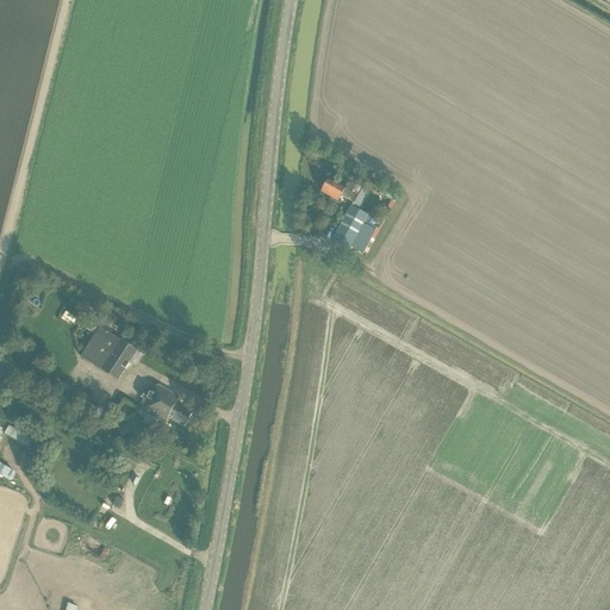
[(359,195),(346,188),(347,188),(330,179),(322,192),(338,203),(342,197),(354,203),(352,206),(334,240),(350,249),(352,248),(365,254),(377,231),(365,224),(369,216),(359,210),(369,191),(363,188),(359,195)]
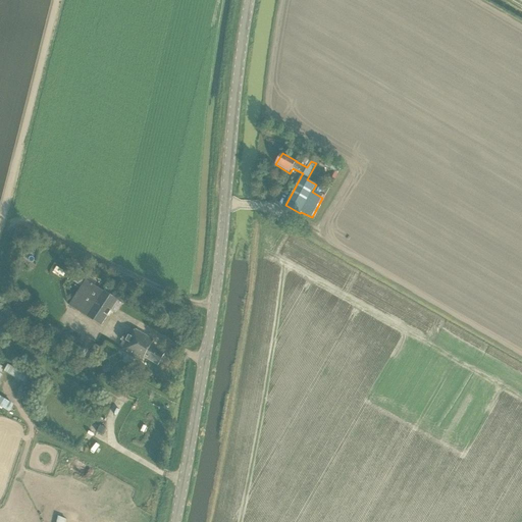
[(66,257),(59,269),(65,273),(73,261),(66,257)]
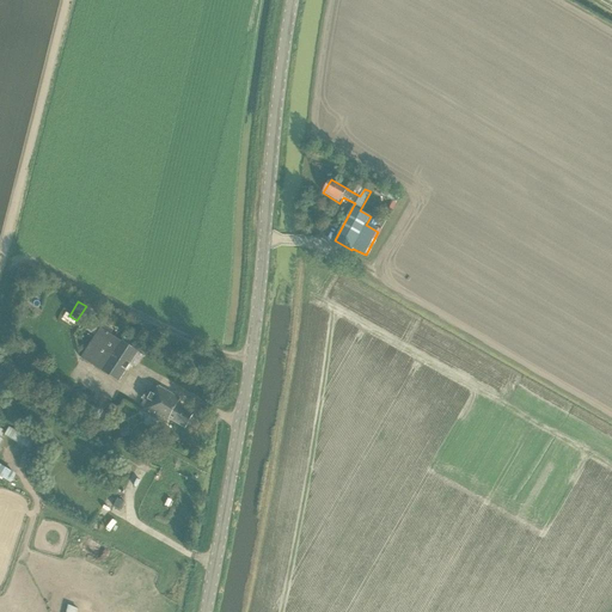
[(139,353),(109,334),(111,329),(95,318),(90,325),(99,331),(81,359),(118,383),(139,353)]
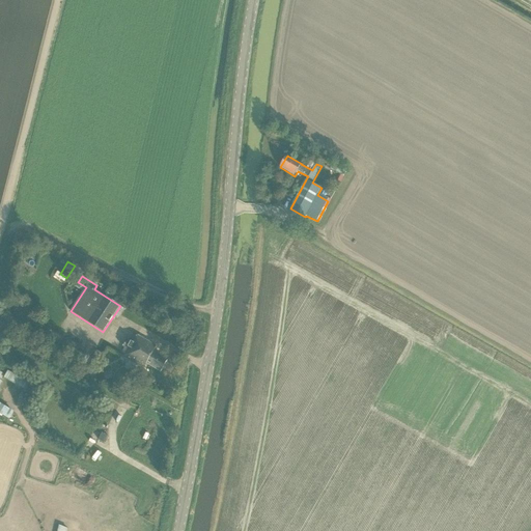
[(154,352),(157,346),(135,334),(122,357),(129,361),(138,366),(144,369),(146,364),(161,372),(168,360),(154,352)]
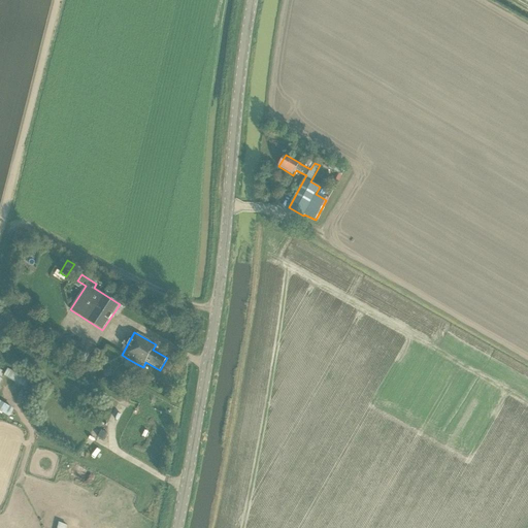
[(84,352),(78,363),(84,366),(89,355),(84,352)]
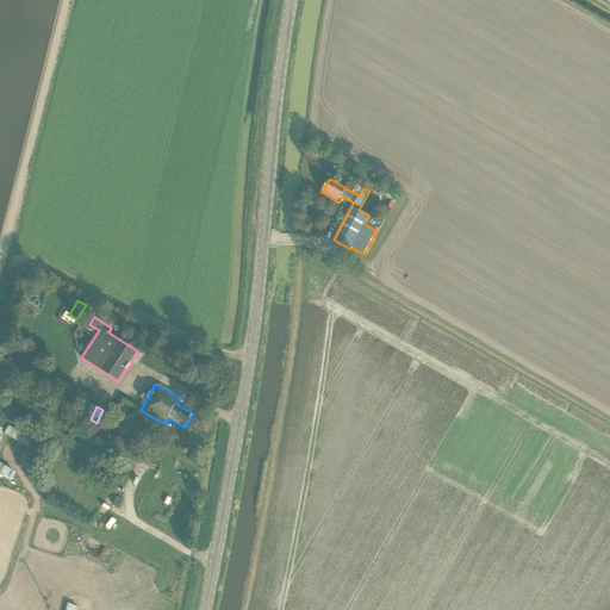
[(18,424),(13,434),(38,446),(43,436),(18,424)]
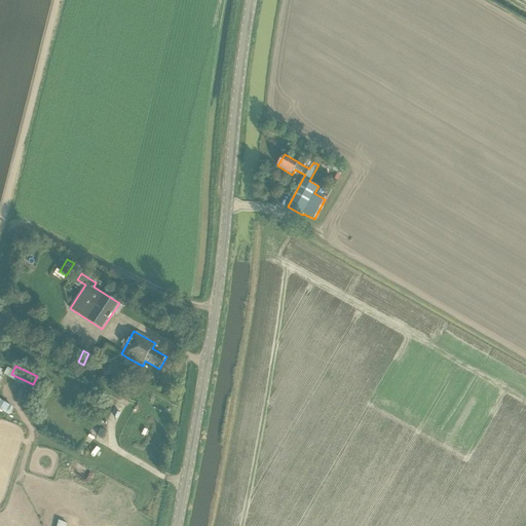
[(96,386),(118,400),(121,395),(99,381),(96,386)]
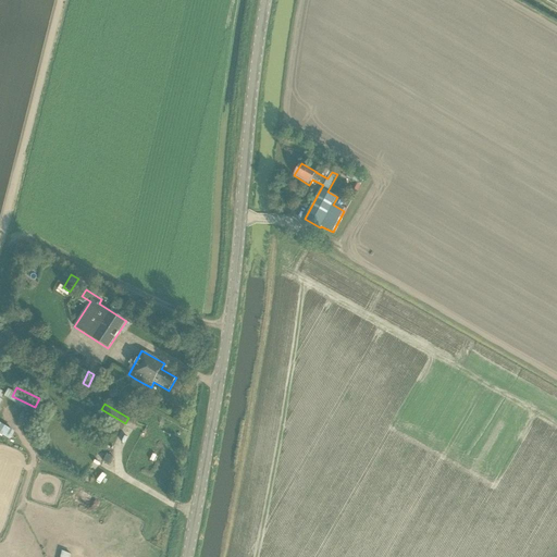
[(107,413),(99,426),(109,432),(116,419),(107,413)]
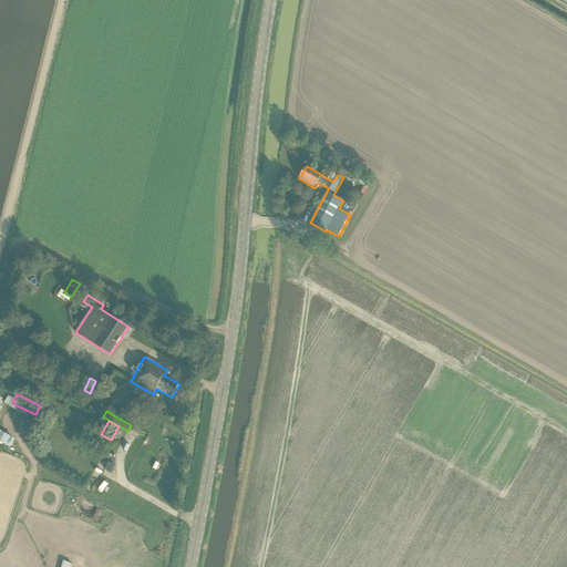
[(120,428),(114,442),(125,447),(132,433),(120,428)]
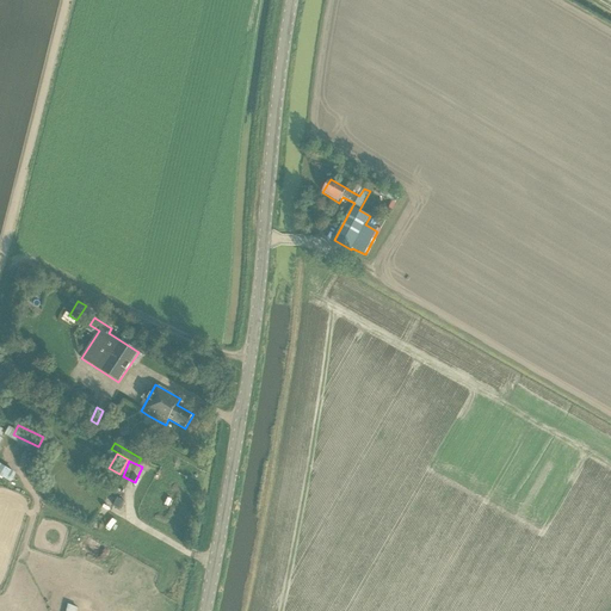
[(118,499),(113,506),(121,511),(125,503),(118,499)]
